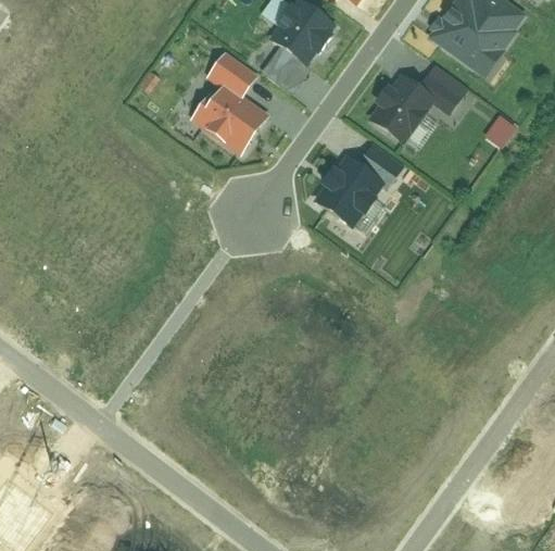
[(279,46),(304,64),(314,51),(318,54),(332,34),(328,32),(335,22),(306,0),(294,0),(292,3),(290,1),(274,23),(277,25),(267,37),(279,46)]
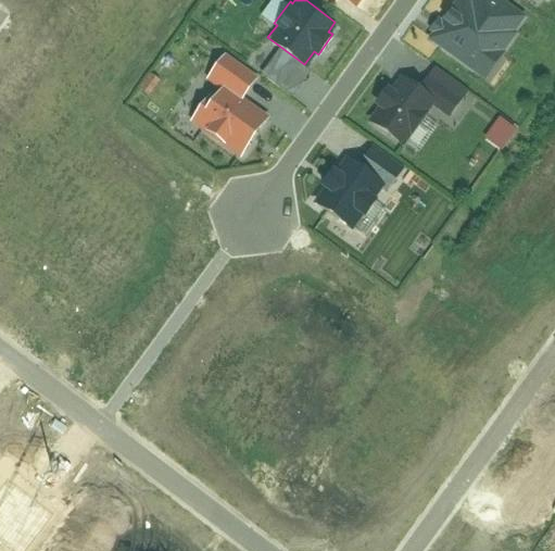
[(466,0),(462,5),(454,0),(428,36),(483,77),(528,16),(506,0),(466,0)]
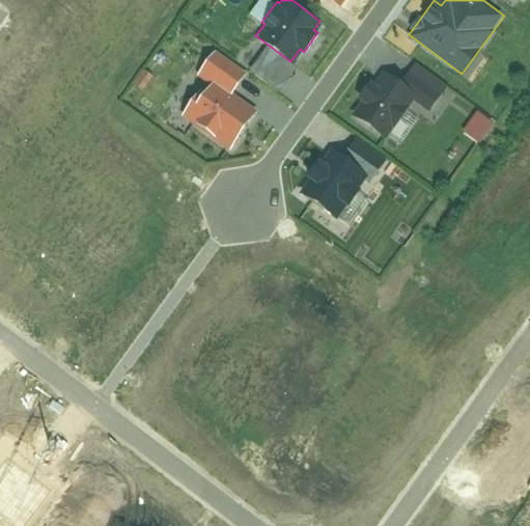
[(290,61),(267,44),(248,68),(277,90),(296,65),(290,61)]
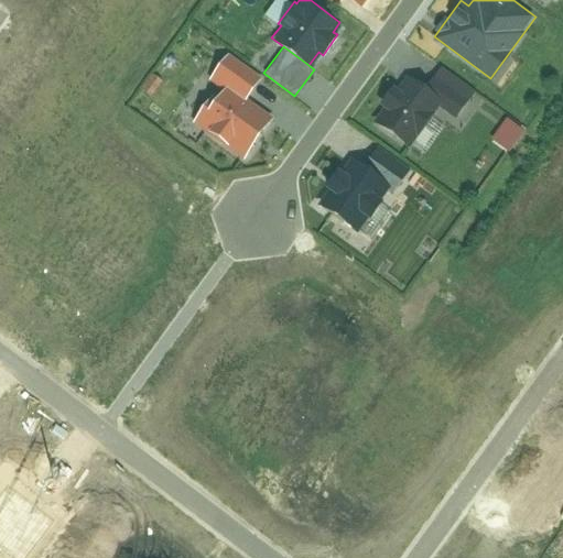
[(226,83),(245,96),(259,75),(227,52),(209,77),(223,87),(226,83)]
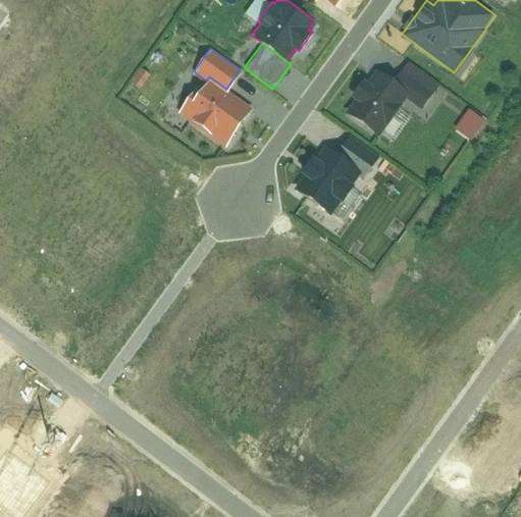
[(408,92),(406,96),(421,106),(438,82),(408,60),(393,81),(408,92)]
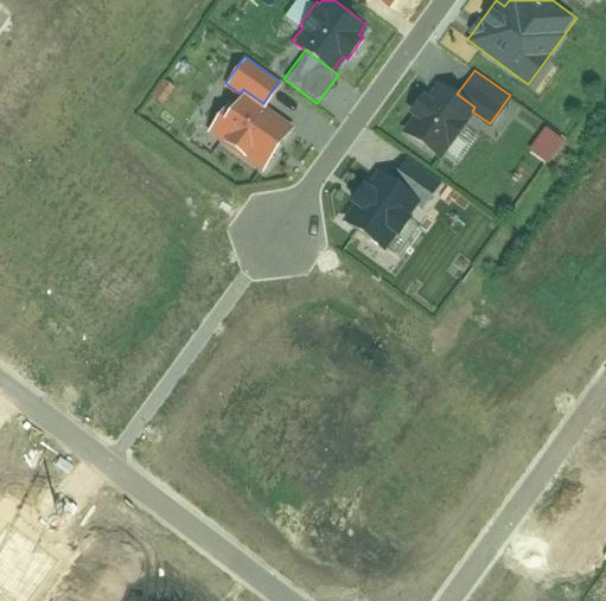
[(410,114),(400,128),(439,157),(472,112),(474,107),(457,94),(435,80),(428,90),(421,85),(404,109),(410,114)]
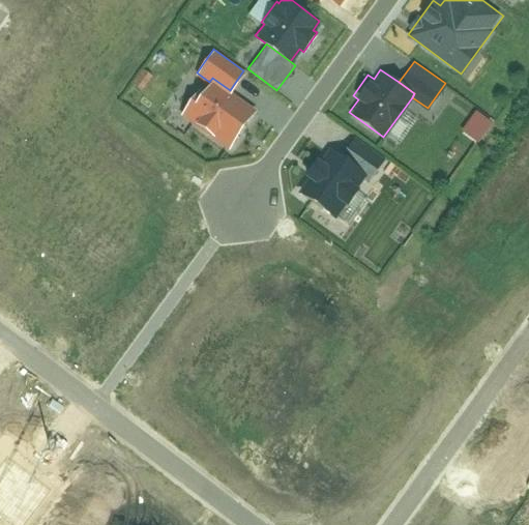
[(199,87),(180,113),(229,147),(257,109),(230,90),(212,78),(209,82),(203,90),(199,87)]
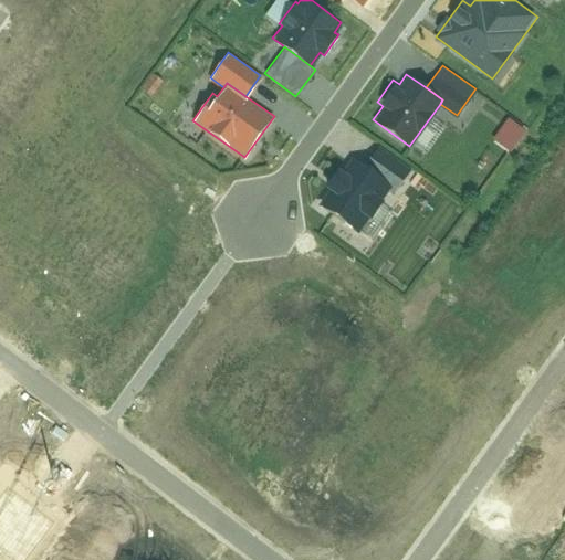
[(508,116),(493,137),(511,149),(526,128),(508,116)]
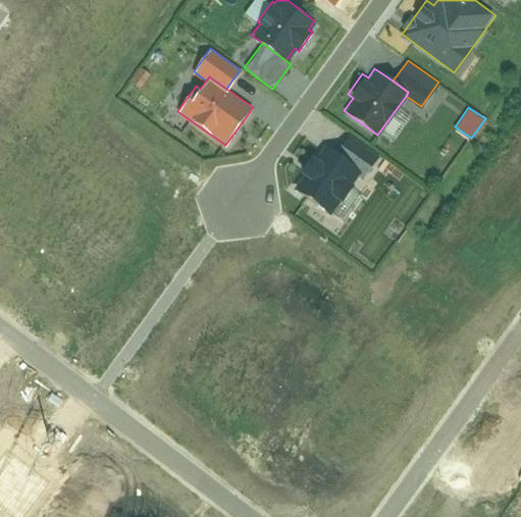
[(377,155),(343,130),(328,148),(361,171),(363,173),(377,155)]
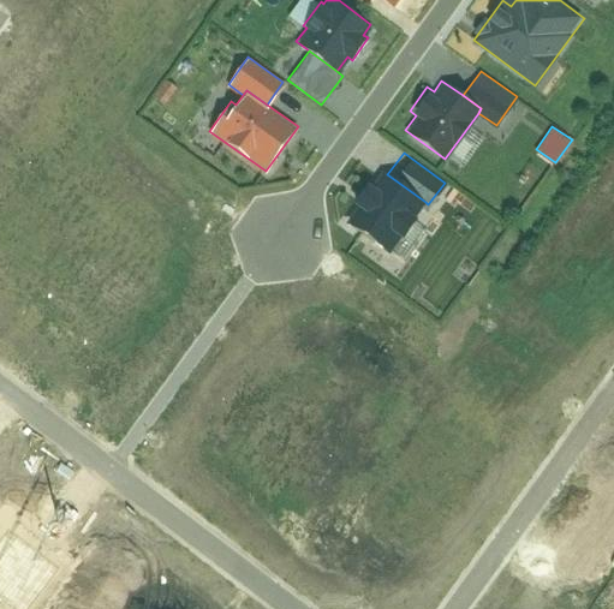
[(359,206),(349,219),(389,249),(400,236),(403,238),(417,218),(415,216),(425,202),(387,174),(382,169),(373,183),(370,180),(355,202),(359,206)]
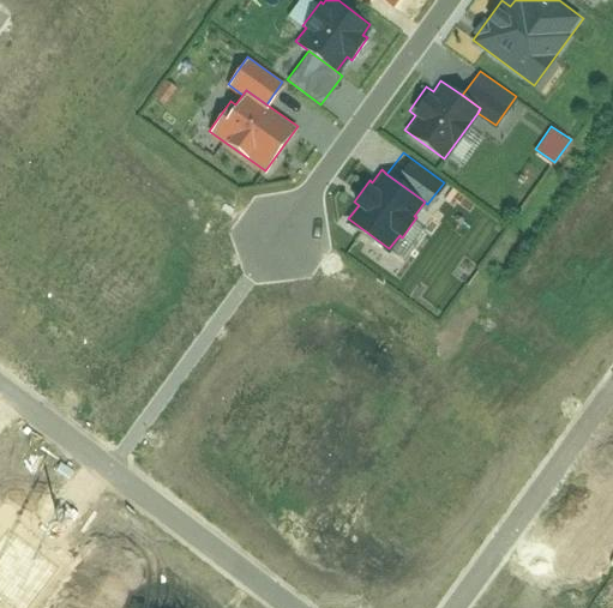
[(30,607),(62,567),(4,523),(0,528),(0,603),(6,607),(30,607)]
